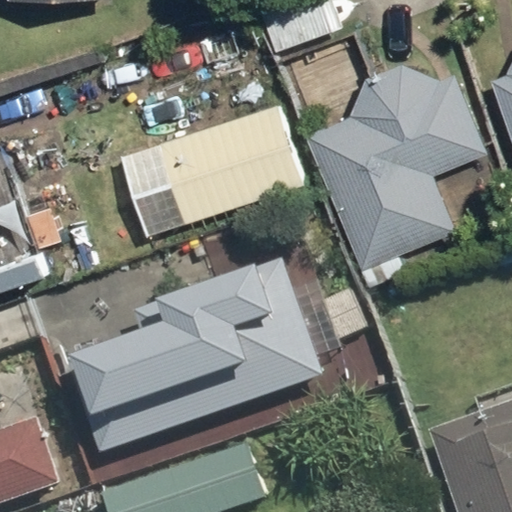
[(4,0),(4,2),(118,9),(118,0),(4,0)]
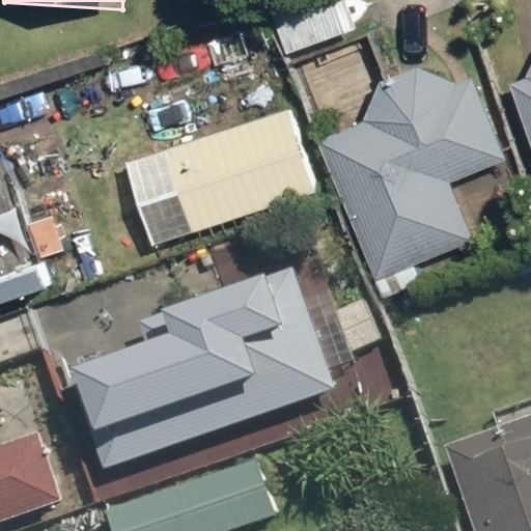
[(286,0),(269,7),(288,58),(361,30),(348,0),(286,0)]
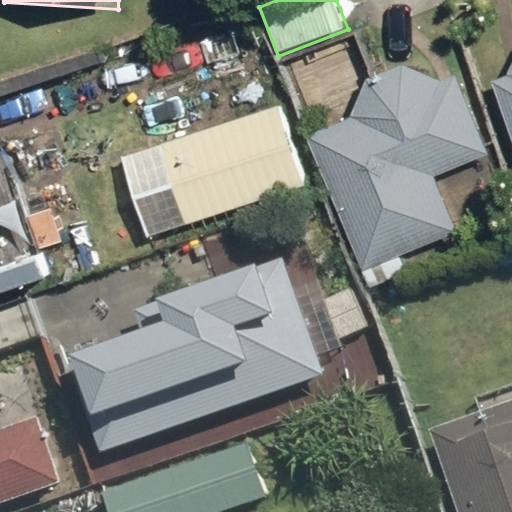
[(350,121),(313,135),(365,269),(457,234),(436,181),(491,160),(457,72),(438,80),(405,65),(371,78),(350,121)]
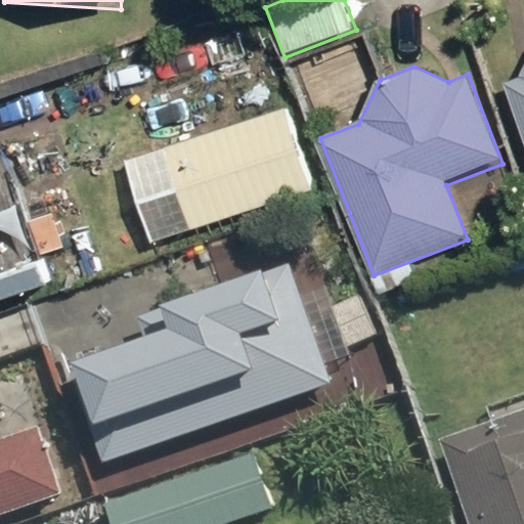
[(523,76),(507,82),(523,134),(523,76)]
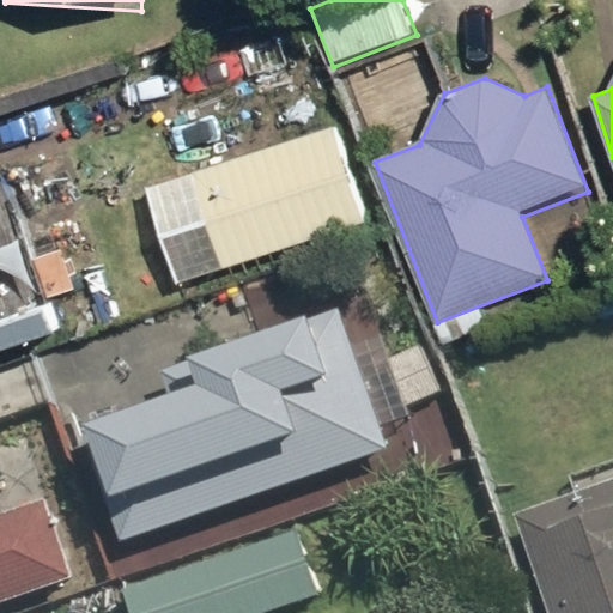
[(337,119),(183,168),(216,269),(370,219),(337,119)]
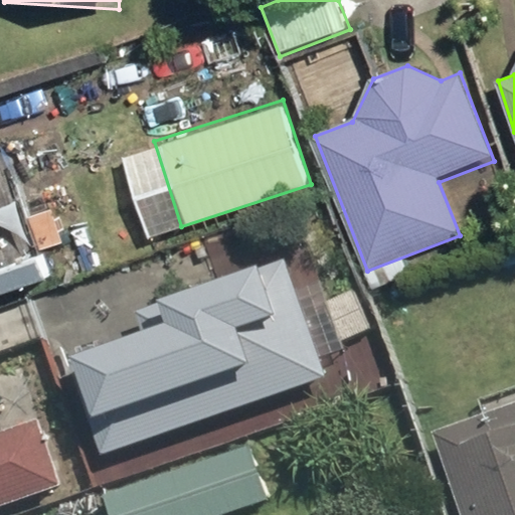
[(0,292),(50,274),(43,254),(0,270),(0,292)]
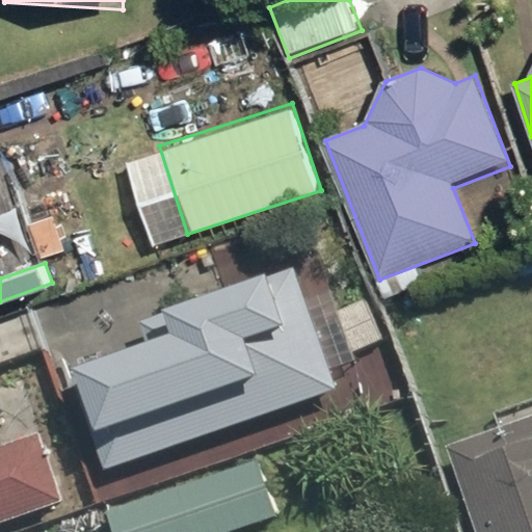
[(156,346),(55,382),(95,491),(338,403),(291,274),(149,325),(156,346)]
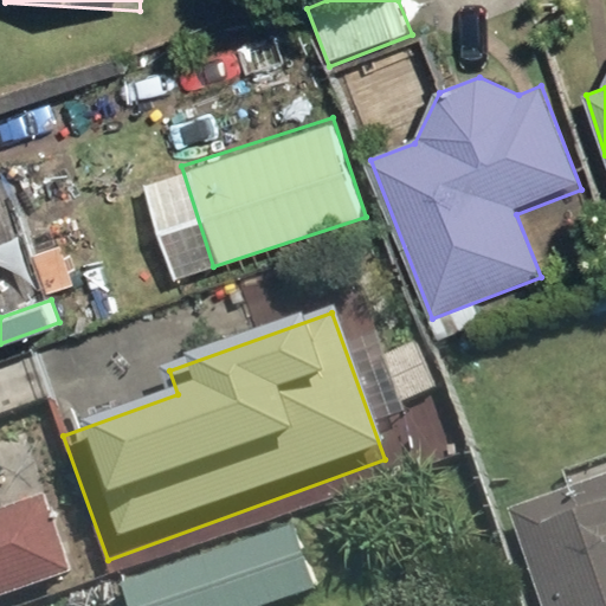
[(605,605),(605,475),(509,509),(542,605),(605,605)]
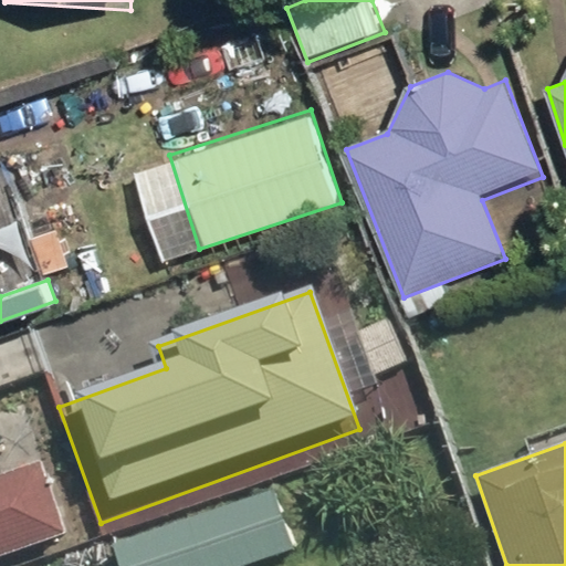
[(0,488),(0,565),(6,565),(69,544),(42,472),(0,488)]
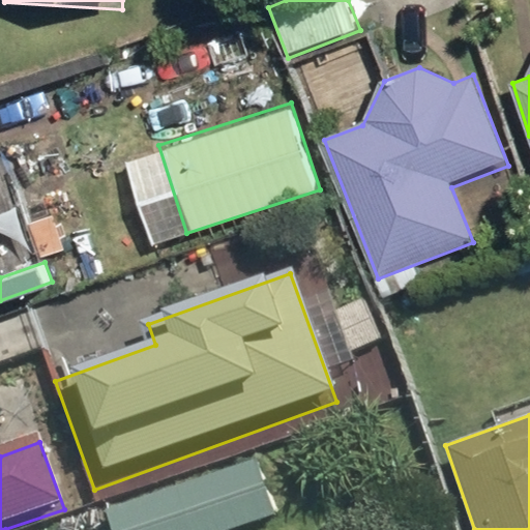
[(257,459),(104,510),(110,529),(245,529),(277,520),(257,459)]
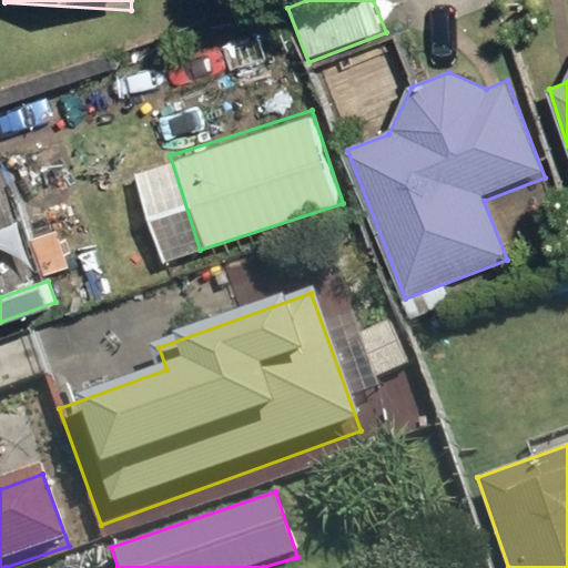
All buildings are outlined.
